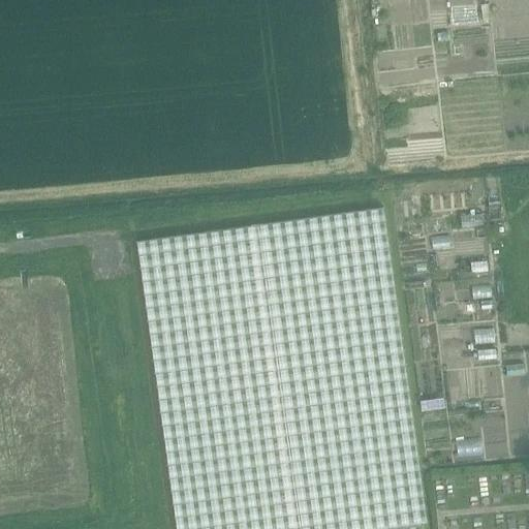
[(478,12),(505,11),(505,0),(478,1),(478,12)]
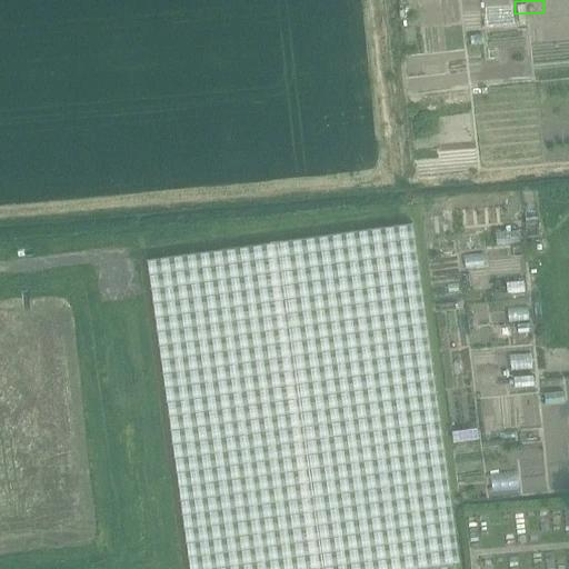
[(540,221),(517,221),(518,237),(540,237),(540,221)]
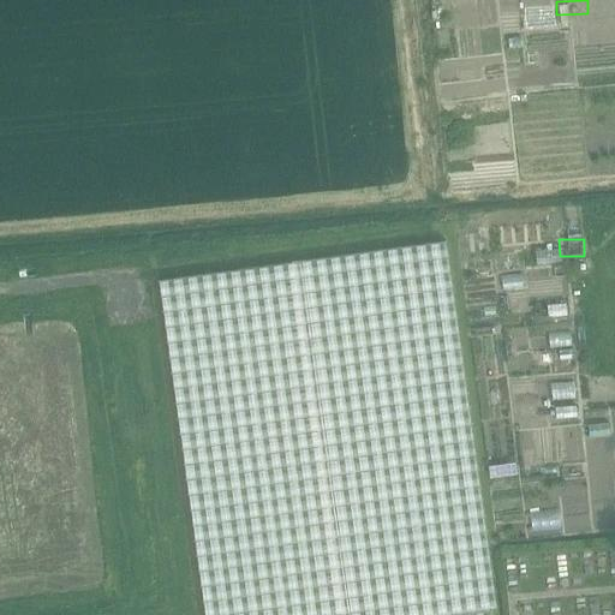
[(490,614),(490,609),(495,608),(445,242),(159,280),(204,614),(490,614)]
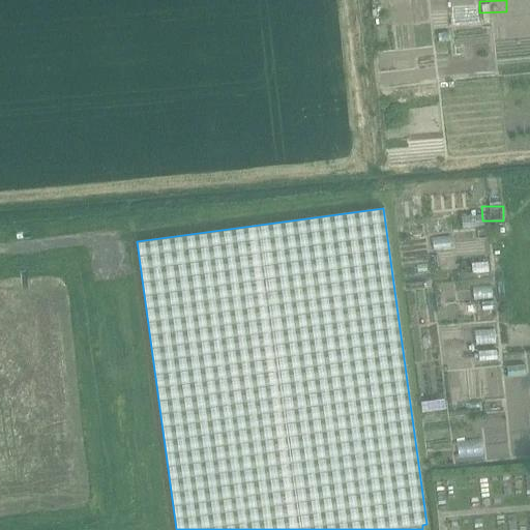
[(460,209),(460,224),(480,223),(479,209),(460,209)]
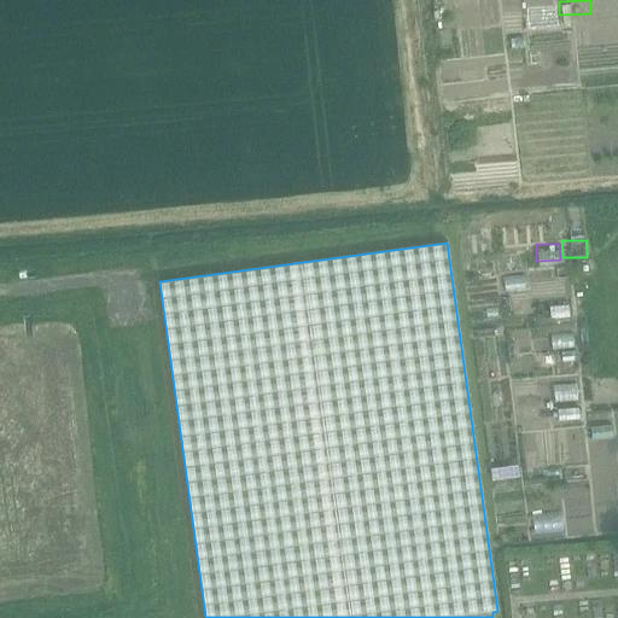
[(576,413),(601,409),(600,397),(575,401),(576,413)]
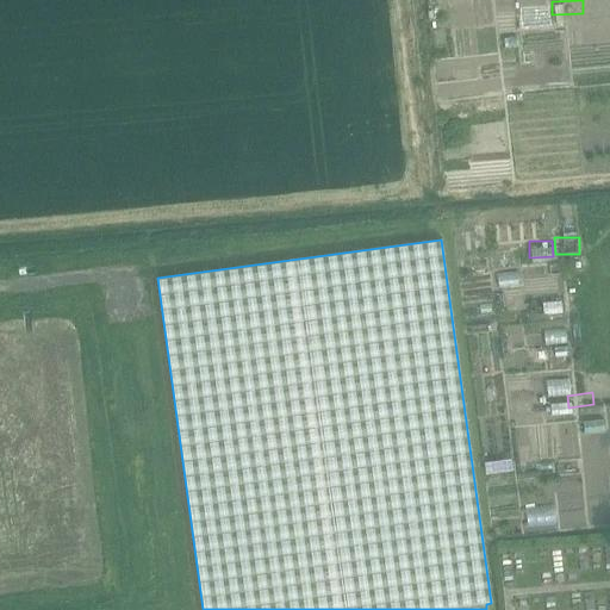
[(601,464),(599,449),(578,449),(578,464),(601,464)]
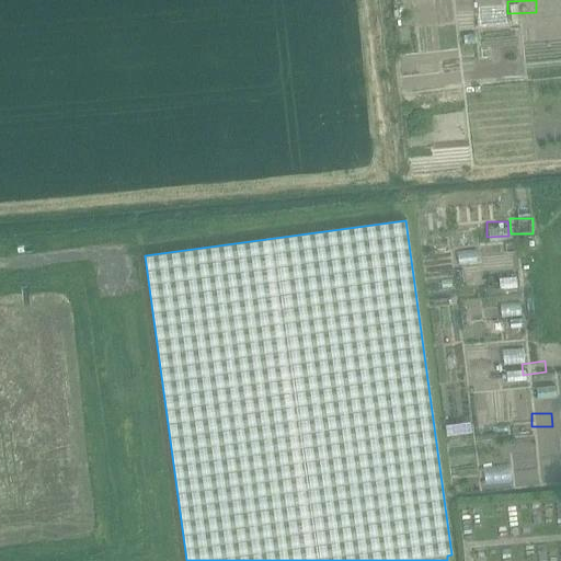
[(506,479),(525,477),(523,466),(505,468),(506,479)]
